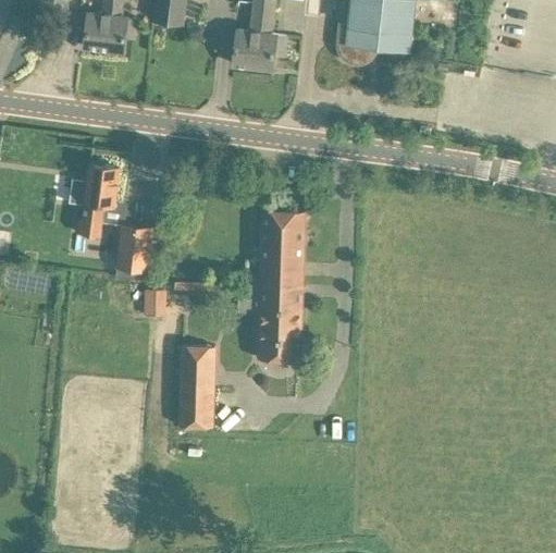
[(66,13),(68,0),(40,0),(40,10),(66,13)]
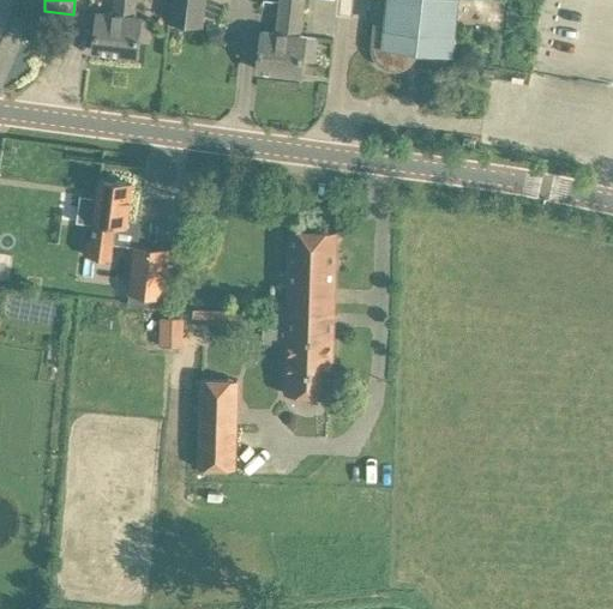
[(134,0),(114,0),(112,19),(97,17),(95,31),(92,55),(136,60),(137,42),(149,43),(151,23),(139,22),(133,20),(134,0)]
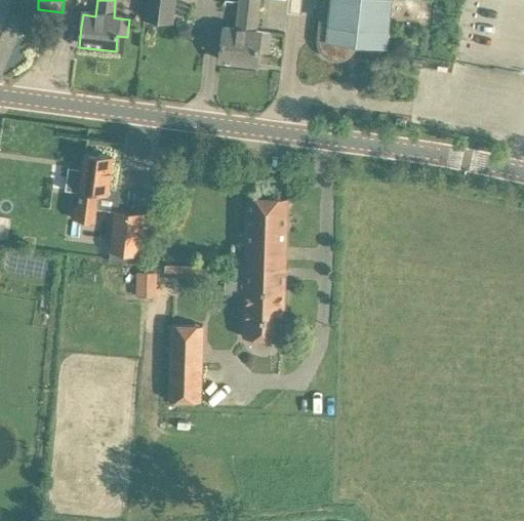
[(172,27),(174,0),(146,0),(144,24),(172,27)]
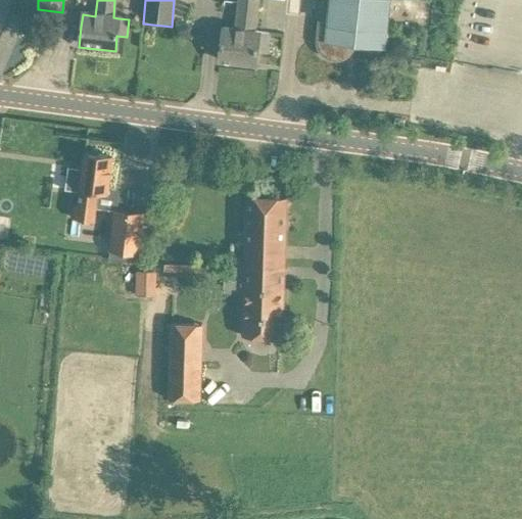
[(256,8),(257,0),(239,0),(239,5),(236,32),(223,31),(221,42),(219,62),(255,67),(256,53),(267,54),(269,36),(259,35),(253,34),(256,8)]
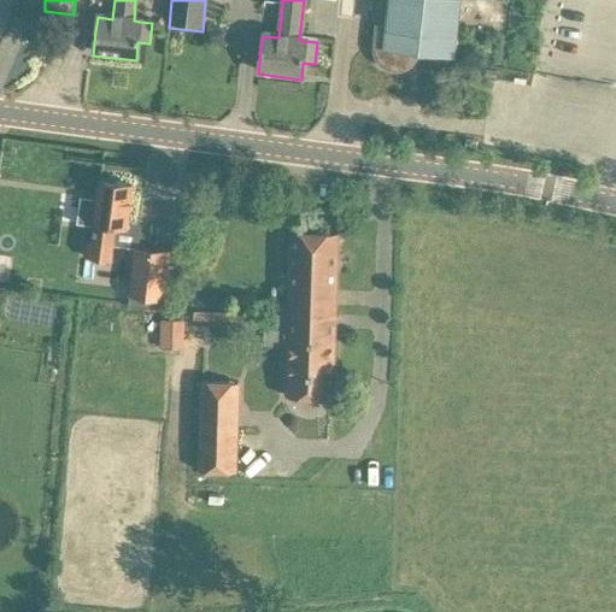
[(379,0),(374,49),(374,56),(375,60),(379,65),(382,70),(388,72),(393,74),(399,74),(405,71),(400,58),(411,53),(416,53),(453,58),(459,0),(379,0)]
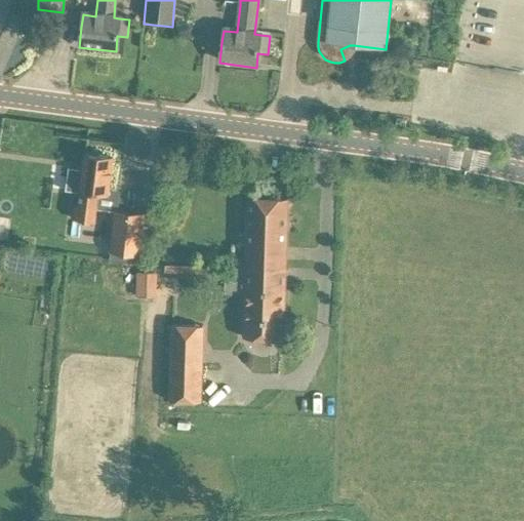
[(67,171),(65,193),(79,195),(77,209),(73,208),(71,222),(93,224),(95,212),(97,196),(108,197),(108,192),(110,181),(112,160),(84,157),(82,173),(67,171)]
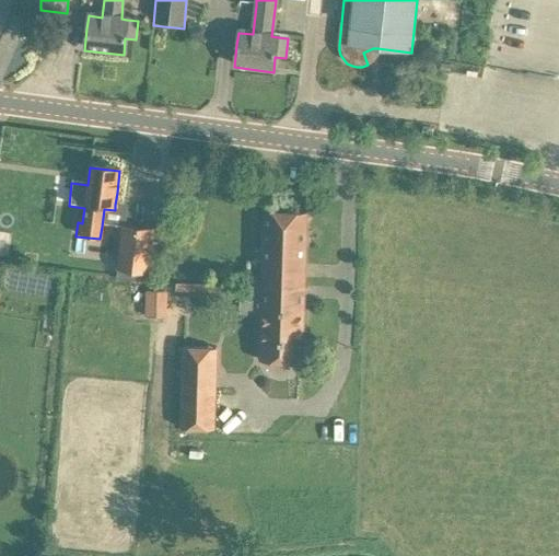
[(261,288),(304,290),(306,215),(264,213),(261,288)]
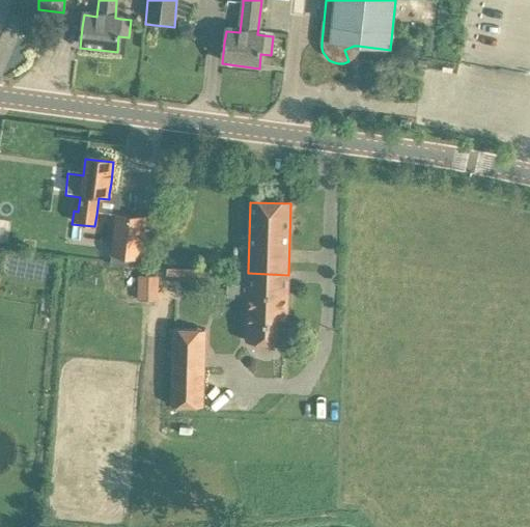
[(113,237),(111,257),(139,260),(142,240),(145,219),(118,216),(116,216),(116,217),(113,237)]
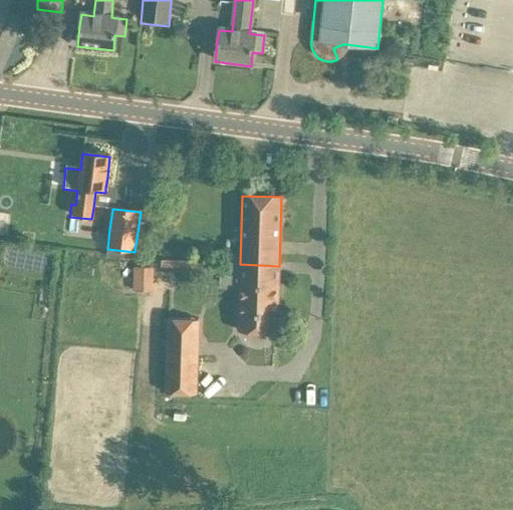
[(203,263),(161,262),(161,269),(203,271),(203,263)]
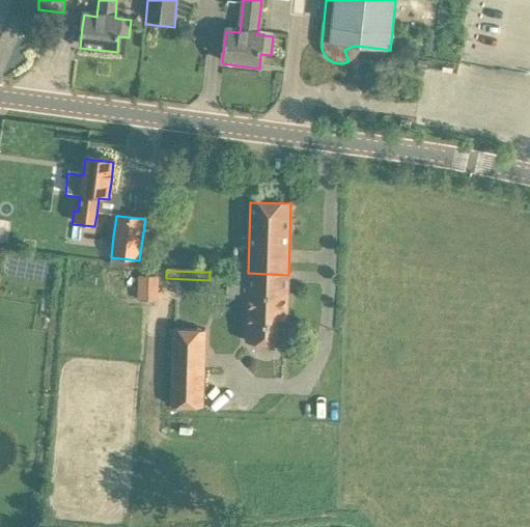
[(288,275),(248,273),(247,301),(246,344),(285,345),(288,275)]
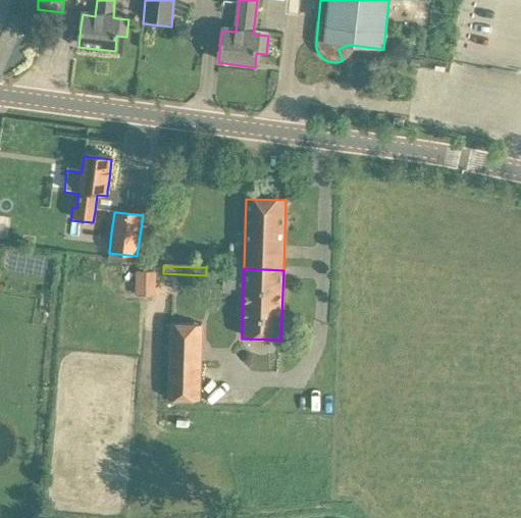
[(154,298),(155,274),(136,274),(135,297),(154,298)]
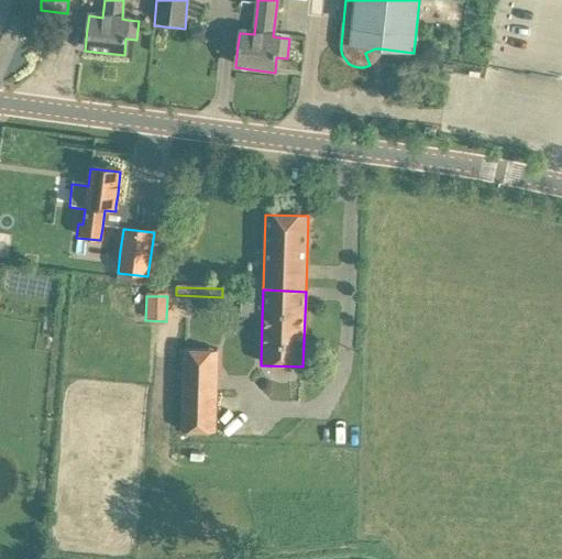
[(219,352),(183,351),(179,434),(216,435),(219,352)]
